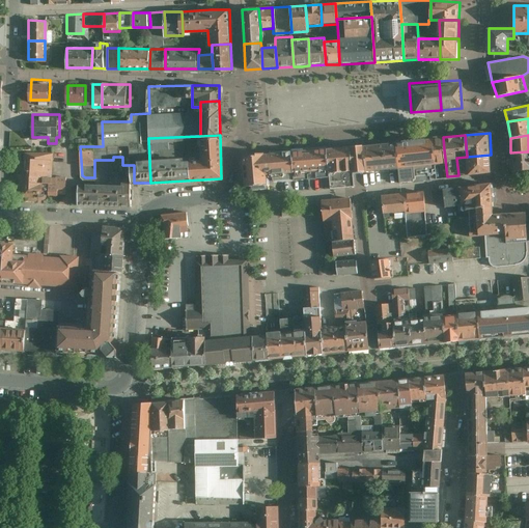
[(444,149),(443,137),(429,139),(430,151),(444,149)]
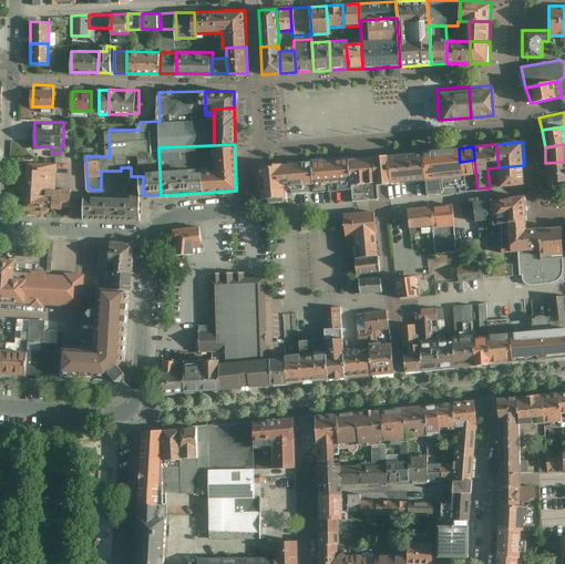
[(456,182),(462,181),(460,162),(459,149),(422,152),(424,181),(427,194),(458,191),(456,182)]
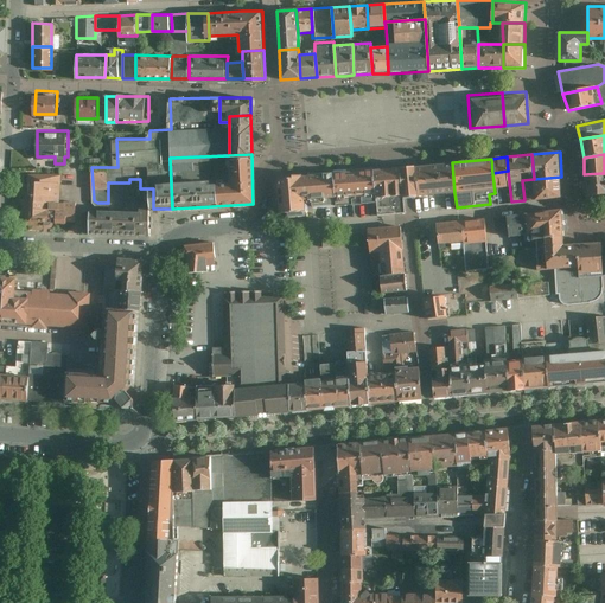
[(452,162),(428,165),(431,196),(454,193),(452,162)]
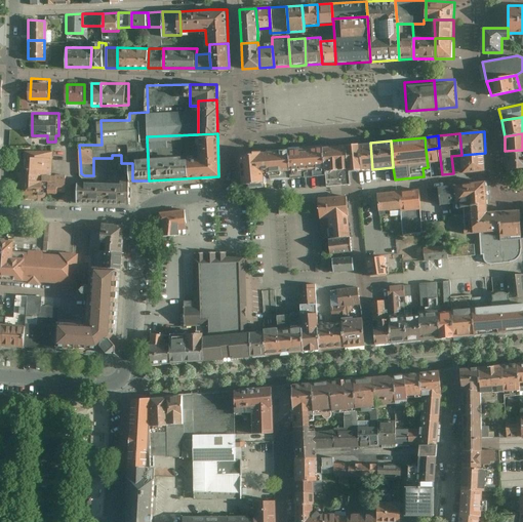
[(372,169),(370,143),(352,144),(350,144),(347,145),(349,171),(352,171),(355,171),(372,169)]
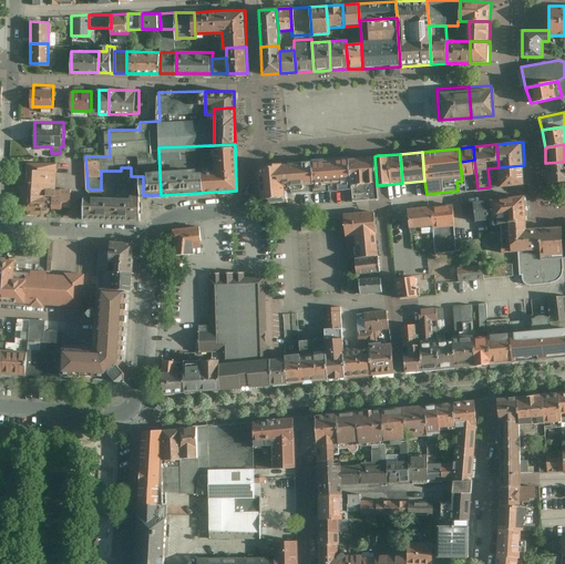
[(377,185),(375,156),(360,156),(349,157),(350,183),(351,201),(378,198),(377,185)]
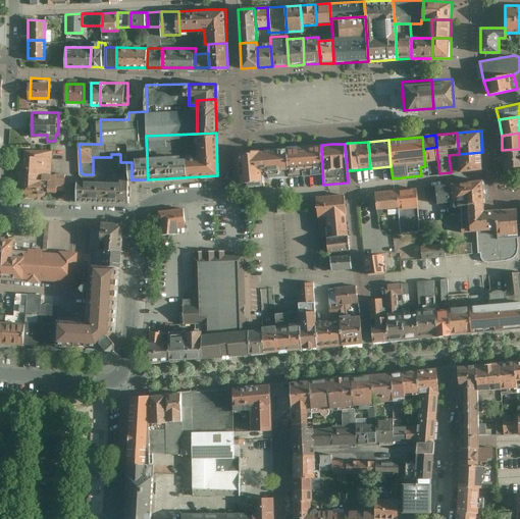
[(322,168),(321,145),(306,146),(307,169),(322,168)]
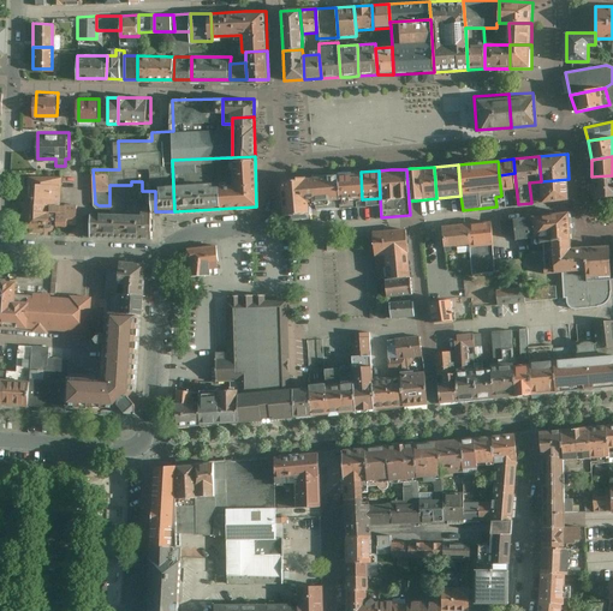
[(362,199),(361,172),(338,174),(339,201),(340,208),(356,207),(356,201),(362,199)]
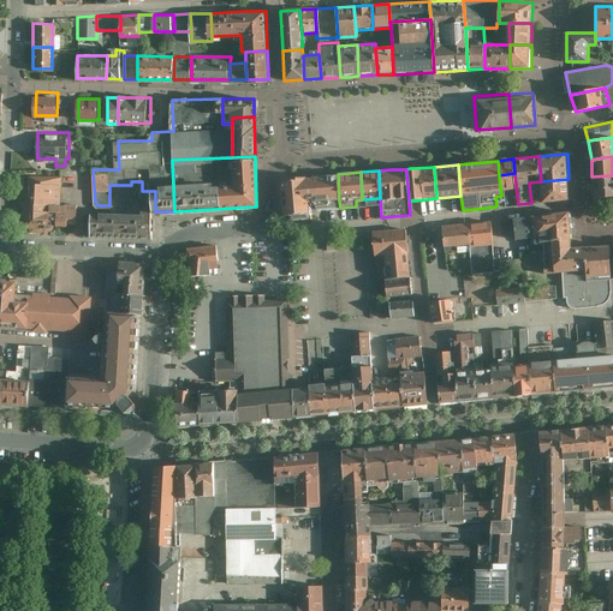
[(501,196),(517,195),(515,173),(499,175),(501,196)]
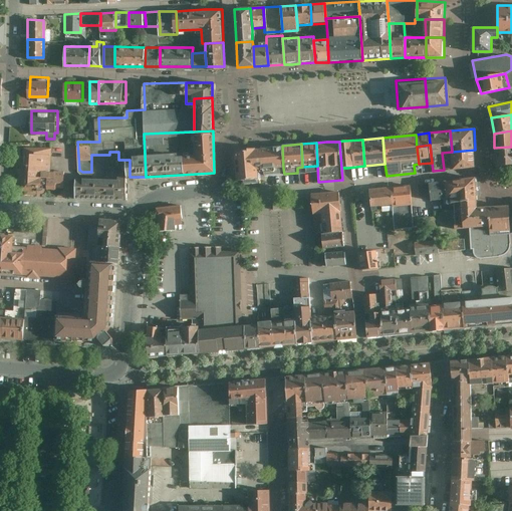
[(283,168),(282,146),(270,147),(271,169),(283,168)]
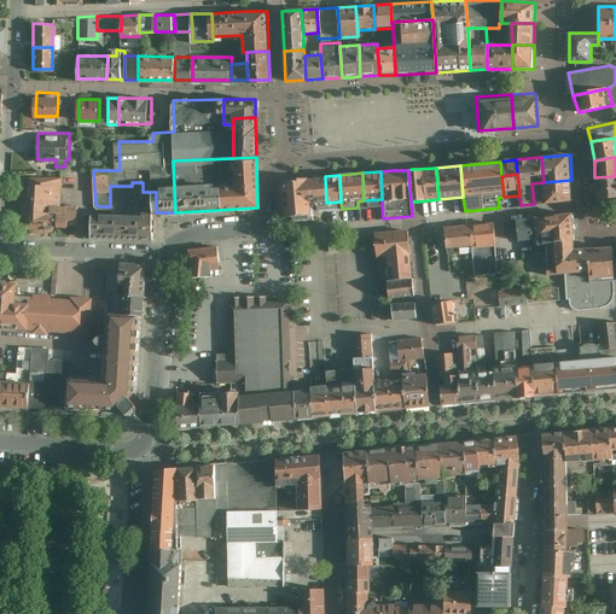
[(326,203),(325,176),(308,177),(311,204),(326,203)]
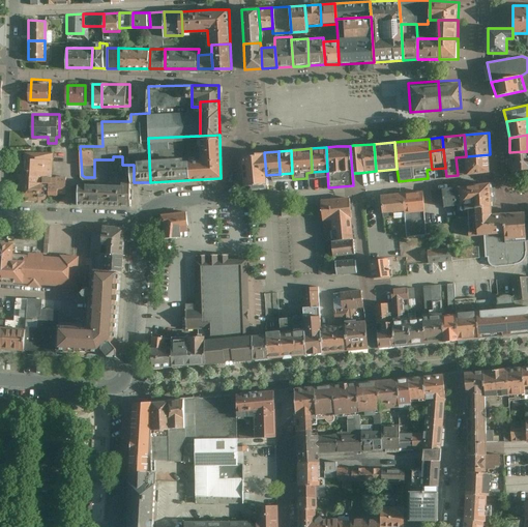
[(525,151),(509,152),(511,169),(527,168),(527,156),(525,156),(525,151)]
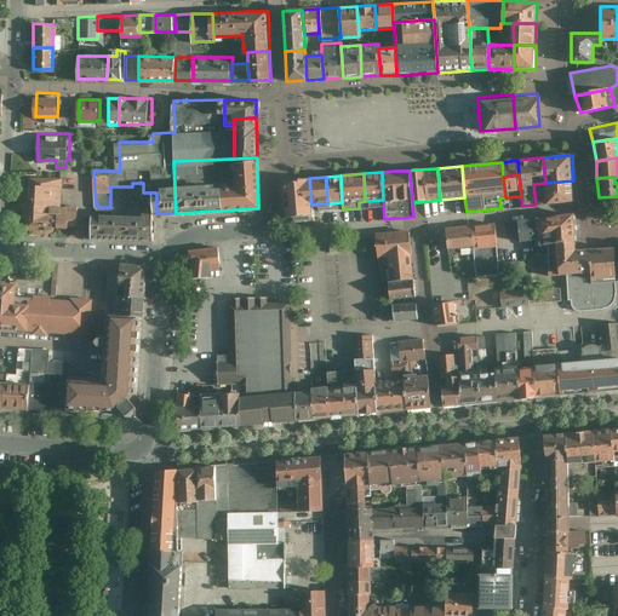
[(28,178),(28,207),(62,207),(62,202),(63,178),(28,178)]
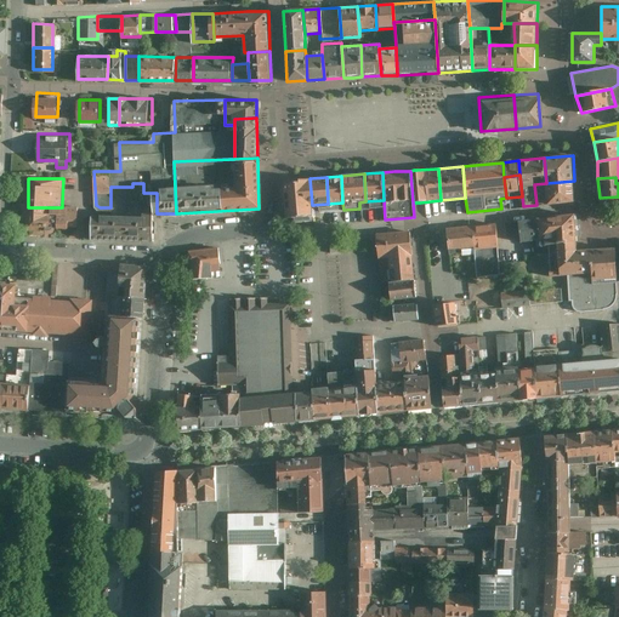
[(312,205),(310,178),(283,180),(285,215),(312,213),(312,205)]
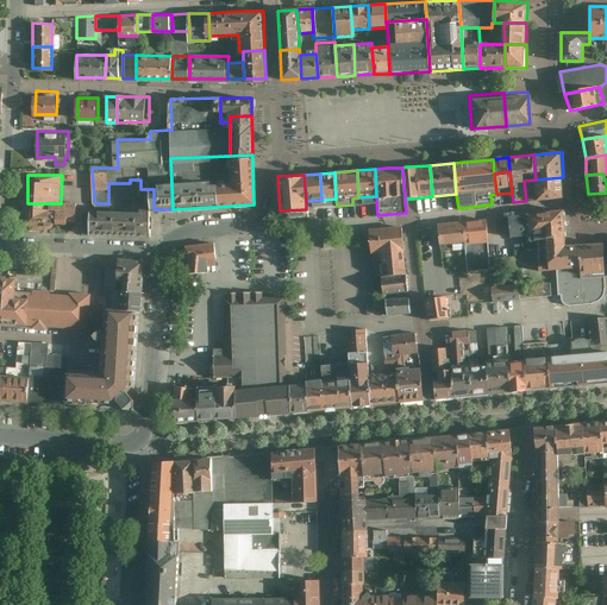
[(536,180),(538,200),(564,196),(563,177),(536,180)]
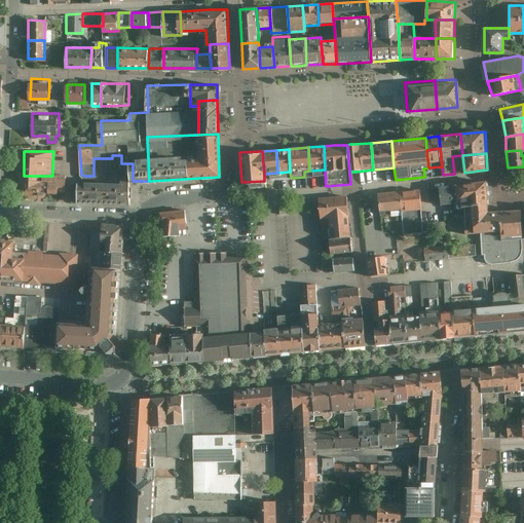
[(66,176),(52,176),(24,176),(24,180),(22,180),(21,194),(33,194),(33,192),(43,192),(43,190),(48,190),(48,192),(59,192),(59,191),(65,191),(66,176)]
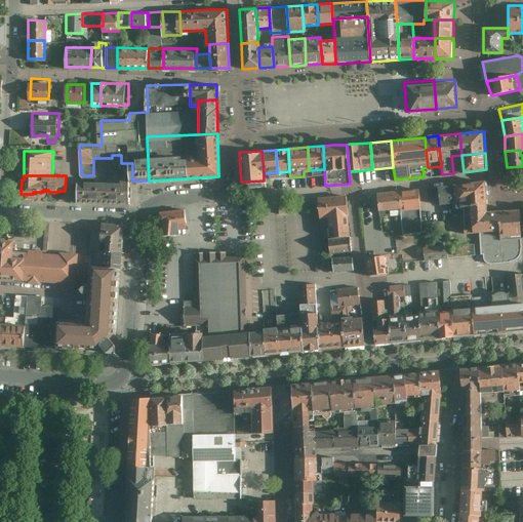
[(463,207),(488,205),(487,181),(454,184),(456,204),(461,203),(463,207)]
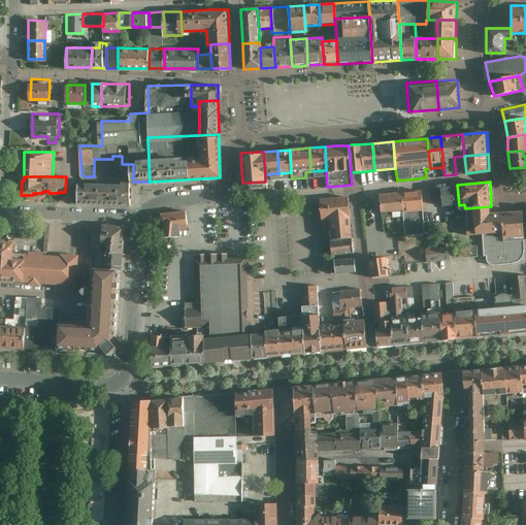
[(133,185),(79,185),(79,205),(132,205),(133,185)]
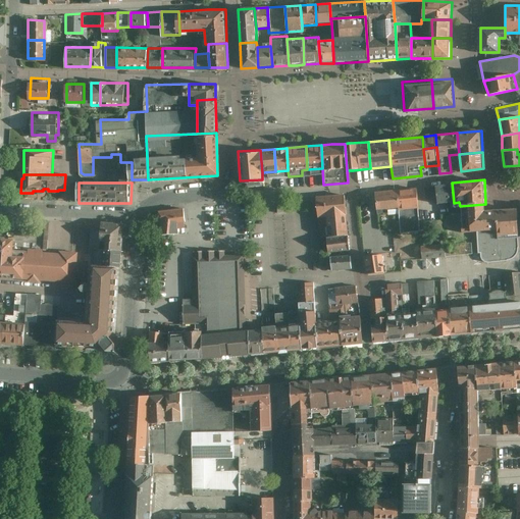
[(454,203),(452,183),(423,186),(424,199),(435,197),(436,204),(447,204),(454,203)]
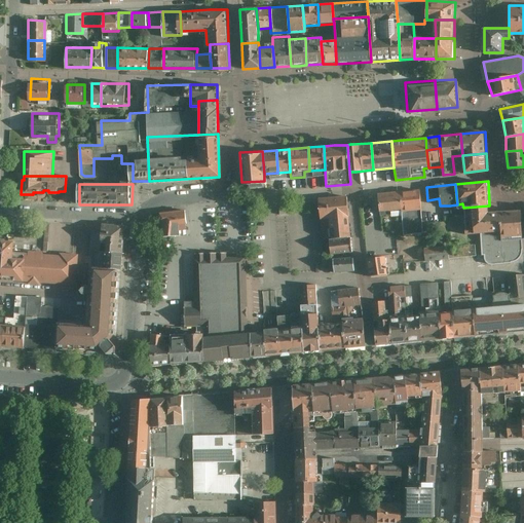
[(418,188),(377,192),(379,210),(401,207),(404,234),(422,232),(418,188)]
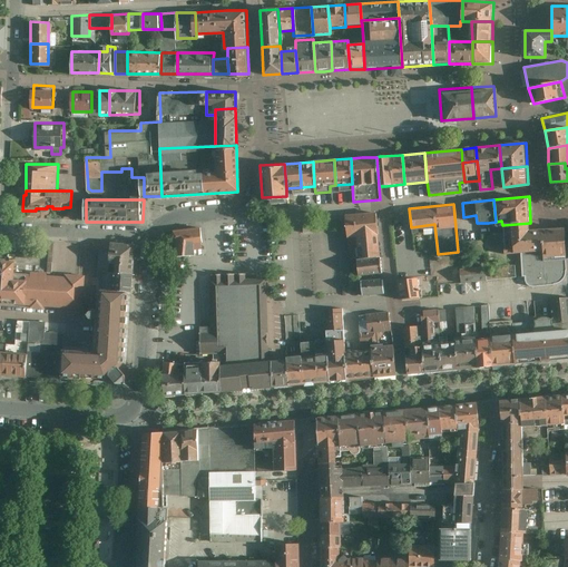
[(379,258),(374,212),(344,214),(348,238),(361,237),(363,261),(379,258)]
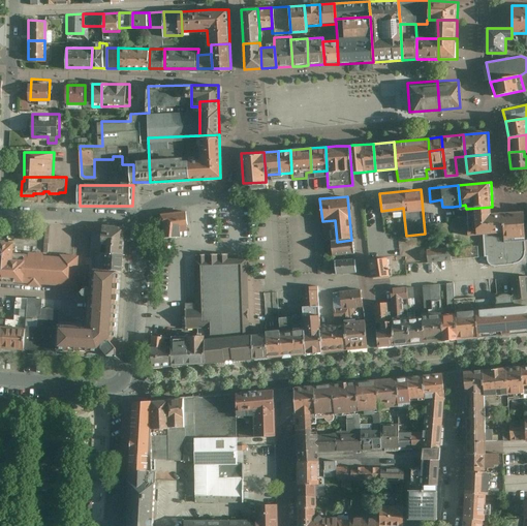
[(466,209),(465,205),(460,206),(453,207),(453,214),(466,213),(466,209)]
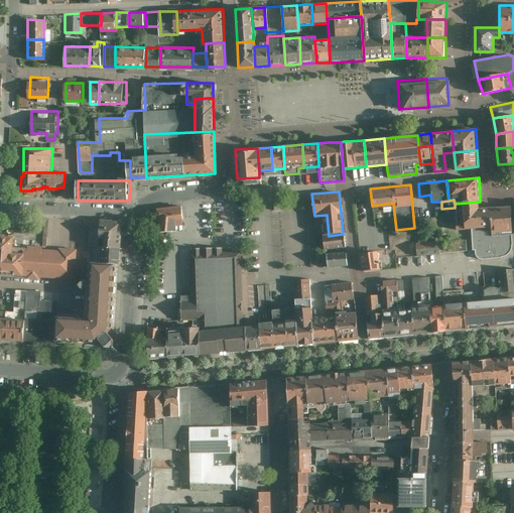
[(513,247),(510,204),(481,206),(480,202),(455,204),(455,208),(456,231),(471,231),(472,247),(475,248),(475,250),(475,251),(476,253),(476,254),(477,255),(478,256),(479,256),(481,257),(503,256),(504,255),(506,254),(508,253),(509,252),(511,251),(512,250),(512,249),(513,247)]
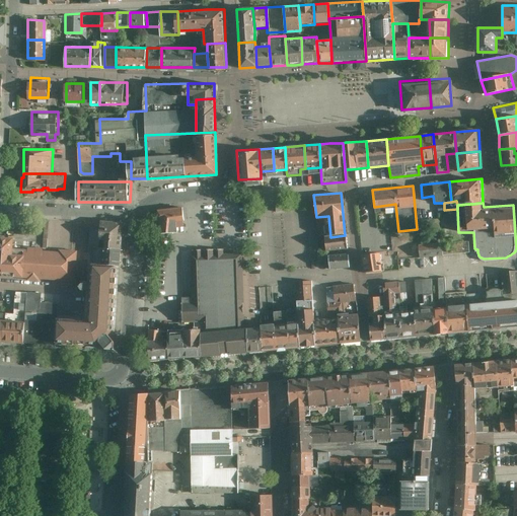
[(181,205),(155,207),(156,222),(157,221),(157,232),(174,232),(174,224),(182,223),(181,205)]
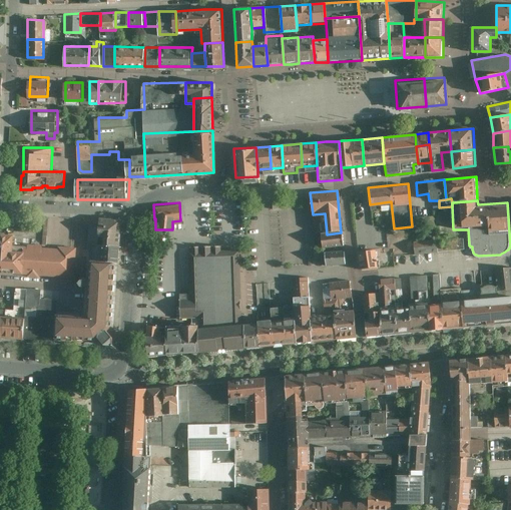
[(434,224),(433,214),(412,216),(413,226),(434,224)]
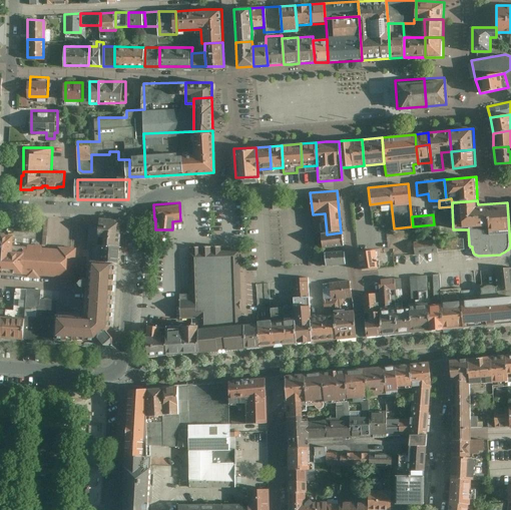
[(103,244),(116,244),(118,219),(97,218),(97,224),(96,236),(104,237),(103,244)]
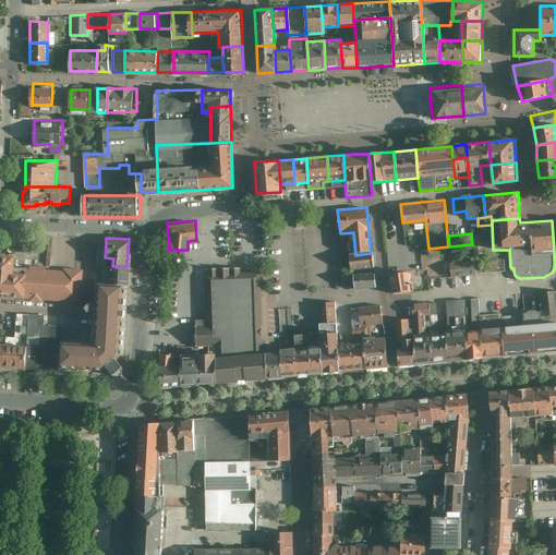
[(105,257),(106,244),(96,243),(93,266),(104,266),(105,257)]
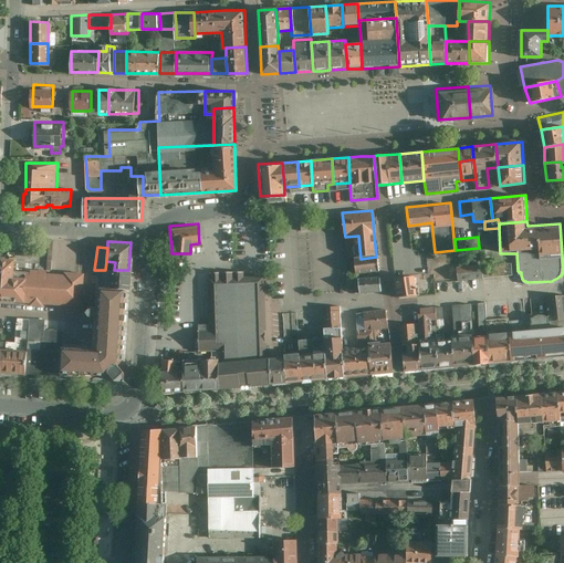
[(419,270),(416,249),(393,253),(396,273),(419,270)]
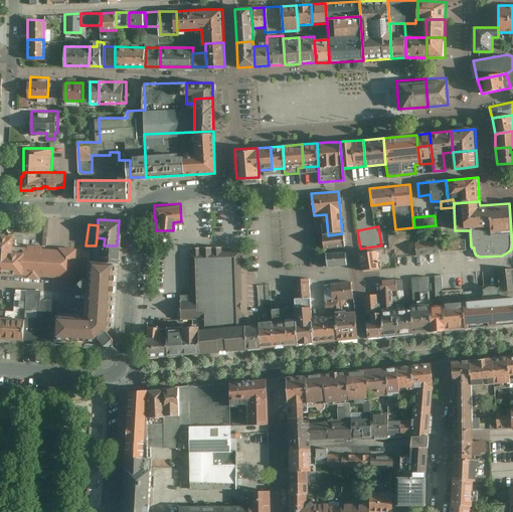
[(342,233),(328,235),(322,235),(323,249),(344,247),(342,233)]
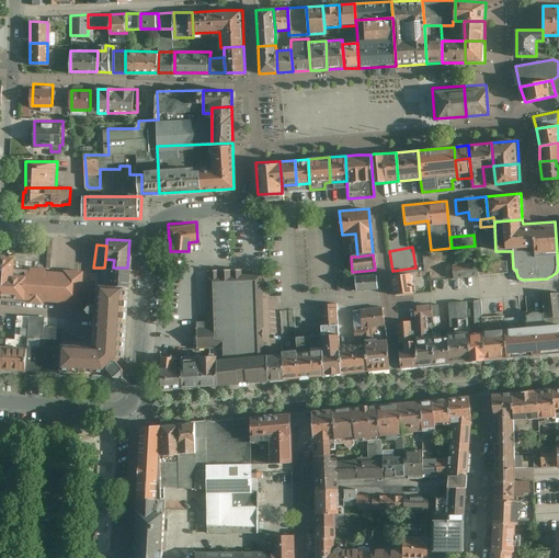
[(0,299),(26,302),(26,300),(30,300),(30,303),(43,304),(43,302),(81,304),(83,271),(76,270),(64,270),(64,272),(13,268),(13,258),(0,257),(0,299)]
